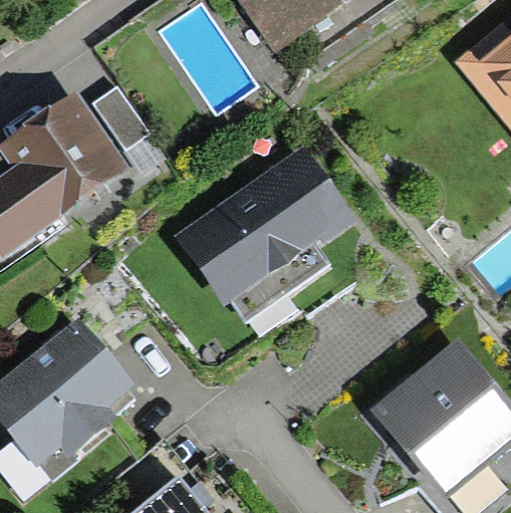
[(238,0),(269,46),(338,0),(238,0)]
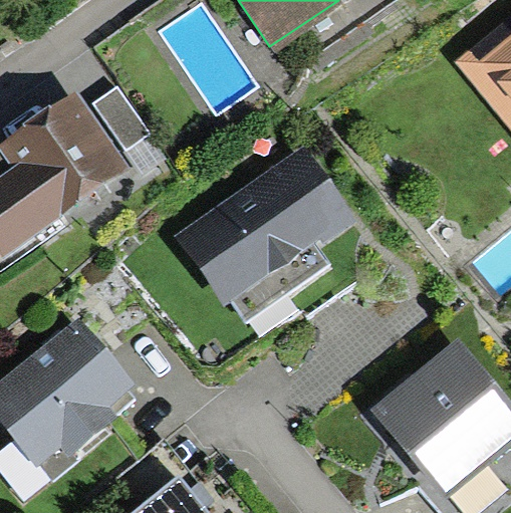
[(510,29),(463,65),(510,130),(510,29)]
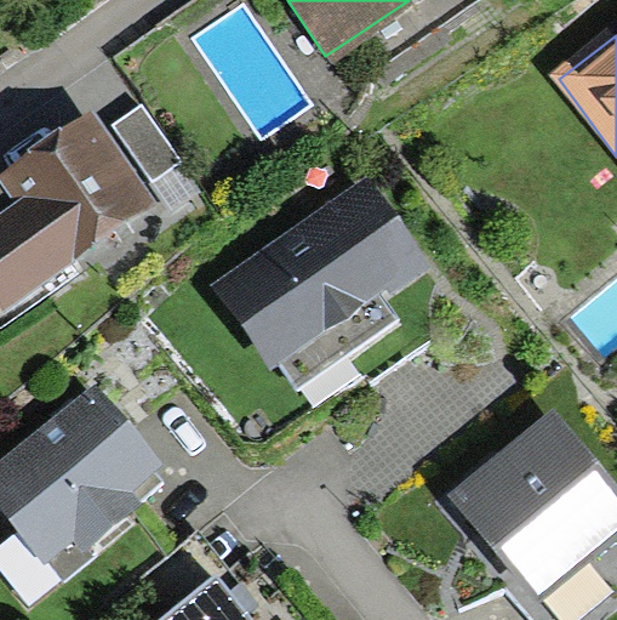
[(0,306),(1,307),(155,199),(90,104),(0,168),(0,306)]
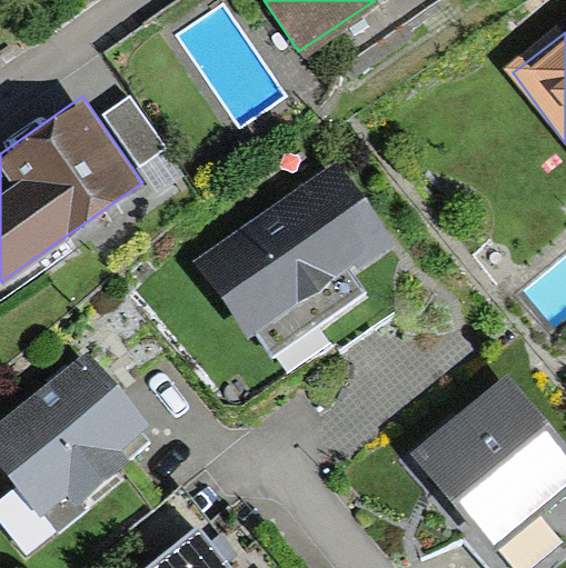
[(164,148),(128,96),(101,113),(137,166),(164,148)]
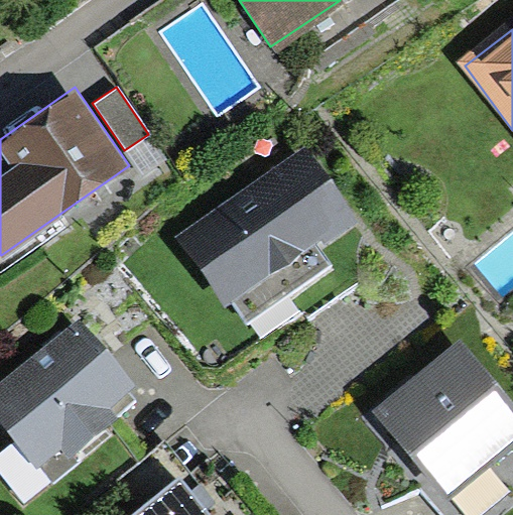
[(305,146),(174,236),(222,303),(228,299),(243,320),(329,262),(316,243),(355,217),(305,146)]
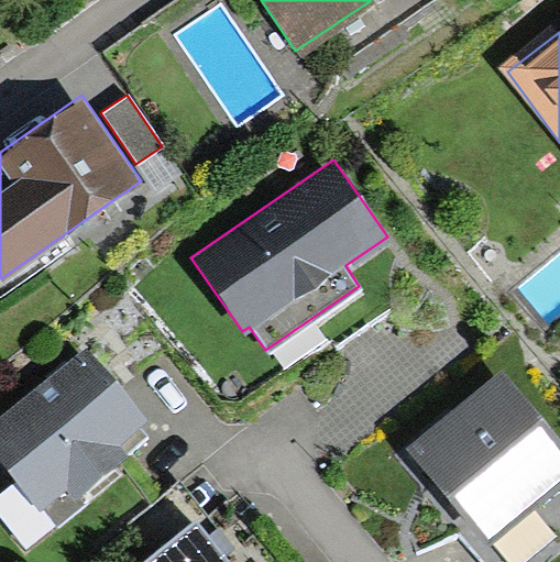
[(147,422),(86,348),(0,415),(0,459),(37,506),(37,505),(53,524),(131,460),(124,452),(144,436),(139,429),(147,422)]
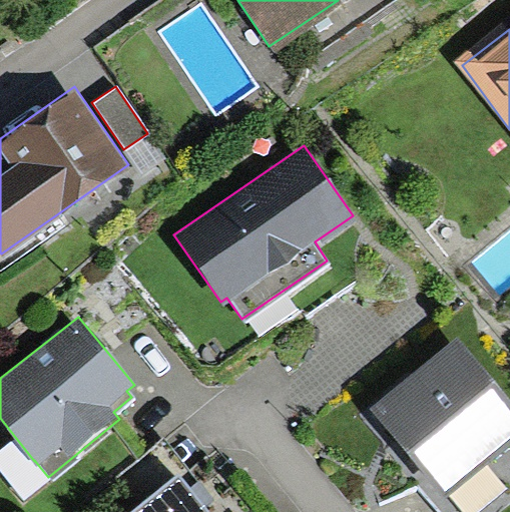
[(509,403),(454,338),(369,410),(446,499),(509,444),(509,403)]
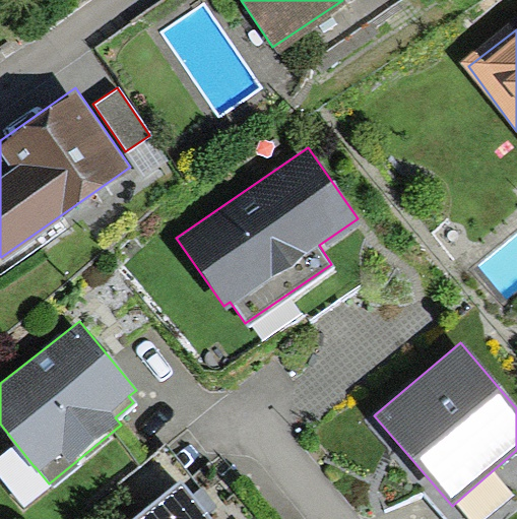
[(212,518),(183,479),(132,518),(212,518)]
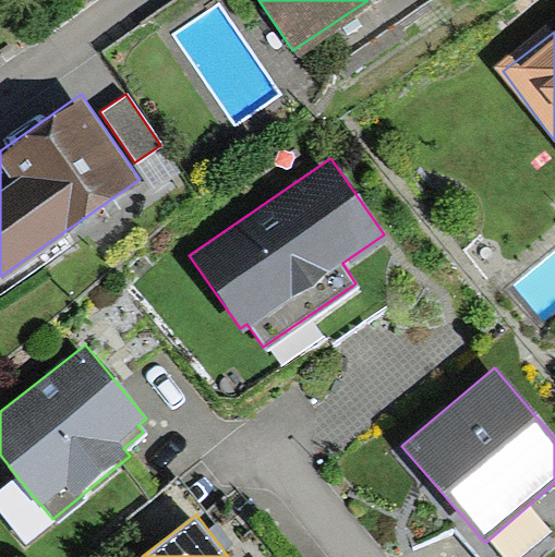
All buildings are outlined.
